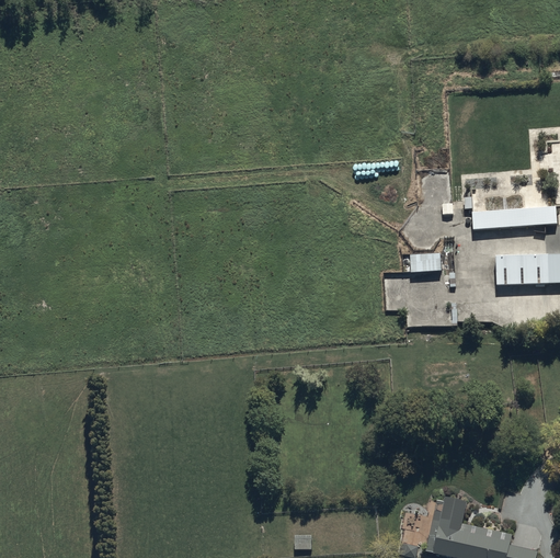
[(441,252),(409,254),(410,273),(442,271),(441,270),(441,252)]
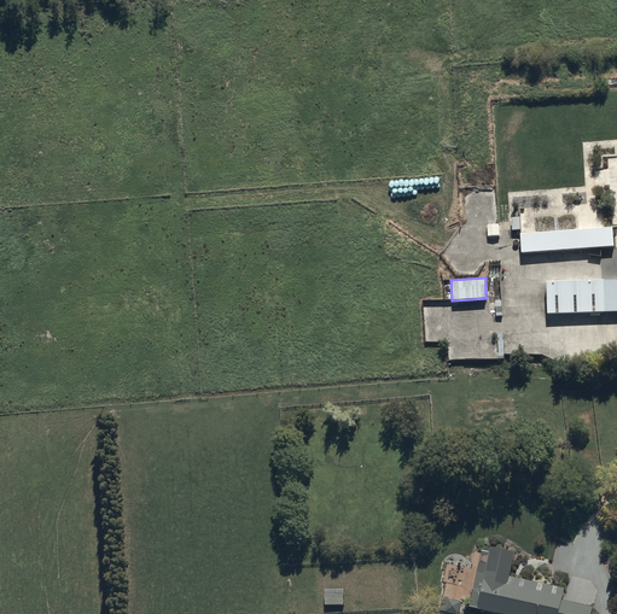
[(616,279),(546,282),(548,314),(616,310),(616,279)]
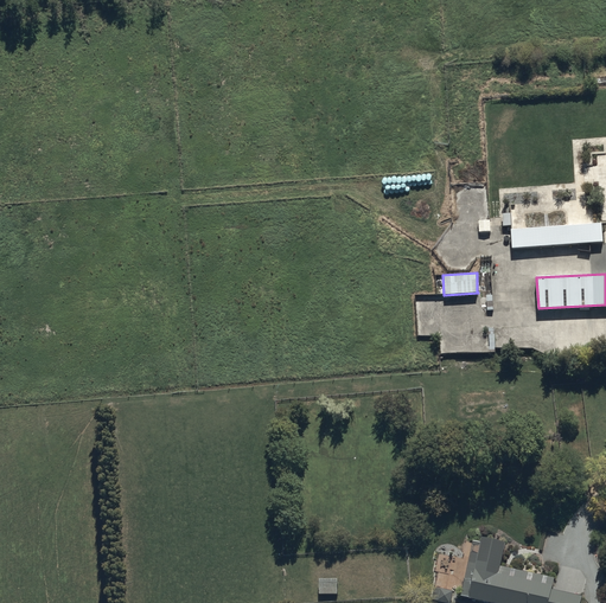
[(478,538),(472,537),(459,591),(489,598),(488,602),(495,602),(496,601),(508,602),(579,602),(581,592),(550,585),(553,573),(498,562),(504,538),(479,532),(478,538)]
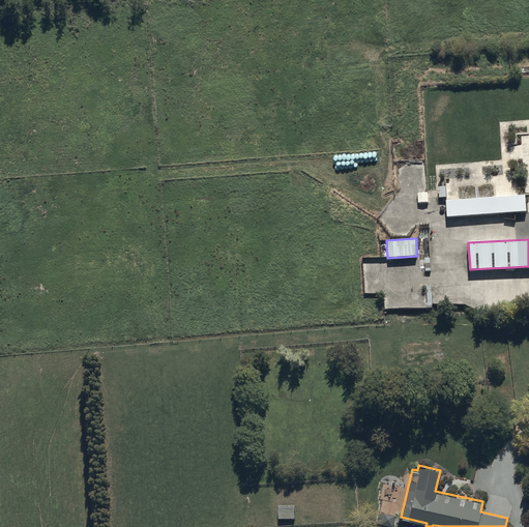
[(293,502),(277,502),(277,516),(293,516),(293,502)]
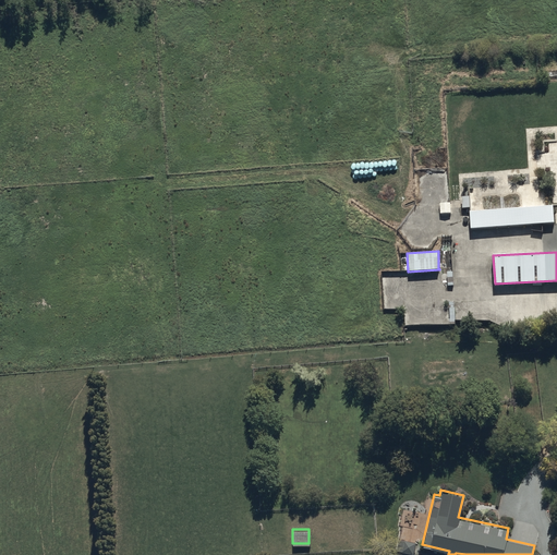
[(415,540),(397,537),(395,550),(413,553),(415,540)]
